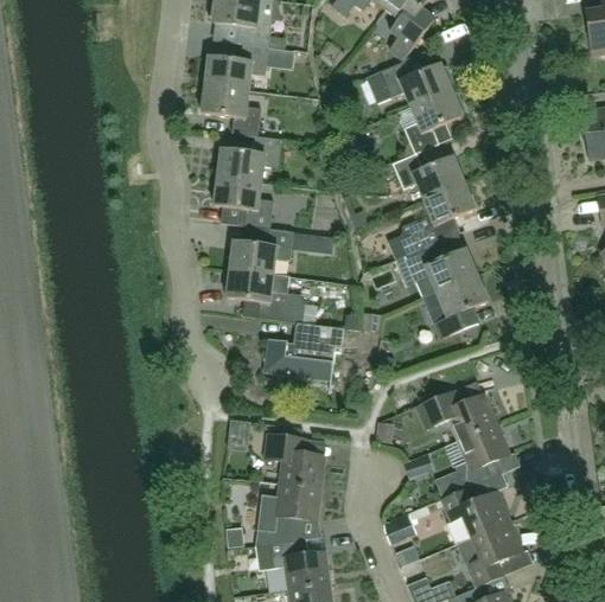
[(209,0),(207,17),(208,19),(211,20),(210,23),(237,26),(235,43),(240,43),(266,46),(269,18),(256,15),(259,0),(209,0)]
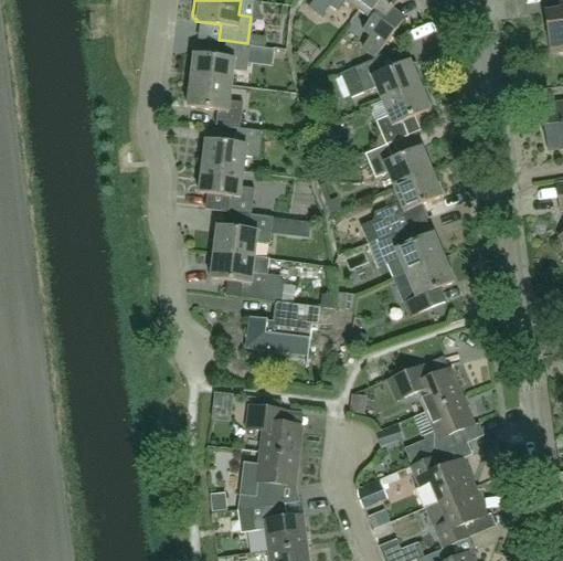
[(358,8),(363,0),(310,0),(307,4),(320,14),(328,3),(337,10),(344,0),(347,0),(358,8)]
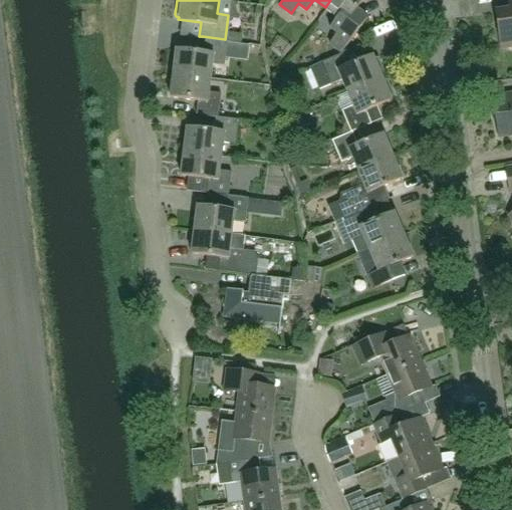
[(339,50),(364,16),(353,7),(358,0),(330,0),(325,7),(336,16),(329,26),(336,31),(328,41),(338,49),(339,50)]
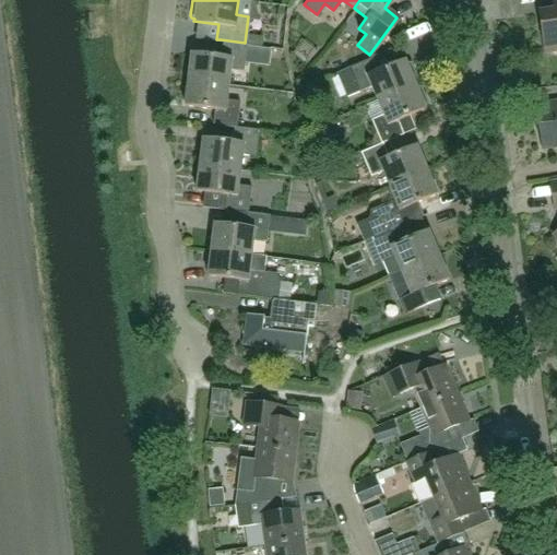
[(543,21),(545,36),(543,36),(544,47),(548,46),(547,44),(556,42),(556,6),(538,9),(541,21),(543,21)]
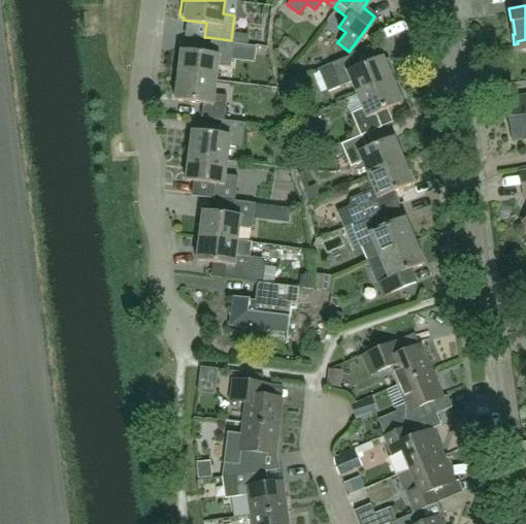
[(179,50),(176,73),(215,77),(216,64),(229,66),(231,40),(208,37),(207,53),(179,50)]
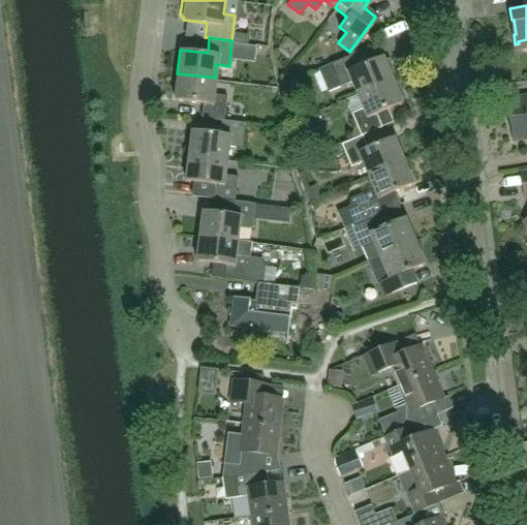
[(388,58),(382,57),(382,55),(355,66),(349,52),(329,61),(339,85),(351,80),(357,92),(392,78),(391,75),(394,72),(388,58)]
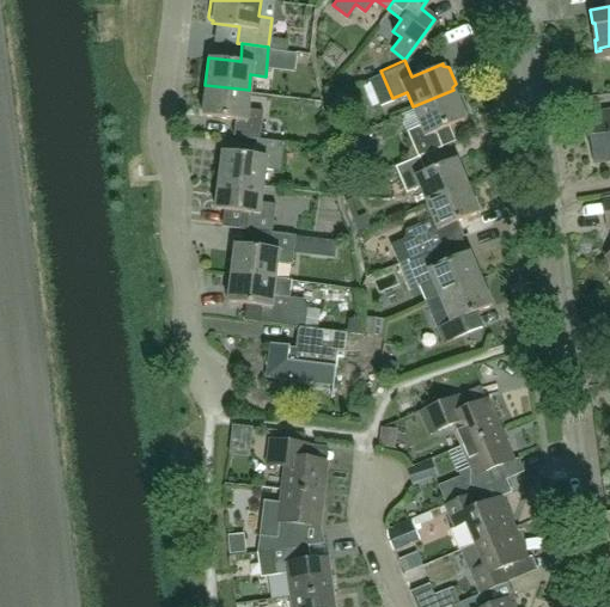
[(232,134),(256,136),(257,136),(261,109),(246,106),(249,90),(205,85),(201,114),(233,117),(232,134)]
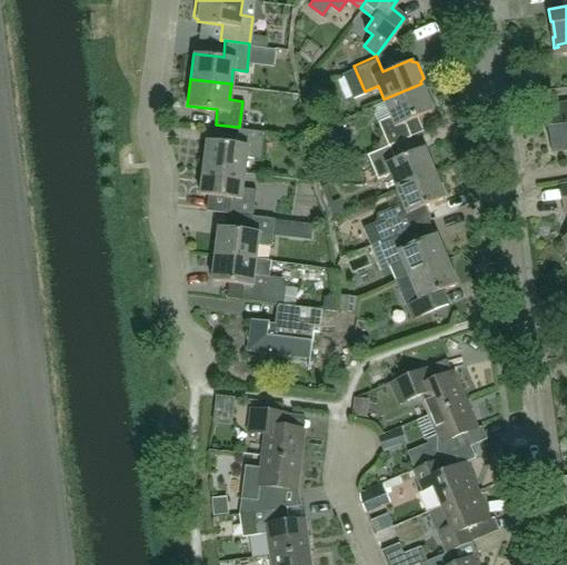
[(380,128),(387,144),(389,142),(408,135),(403,120),(431,108),(430,106),(434,102),(427,87),(423,86),(421,83),(384,99),(389,114),(377,119),(380,128)]
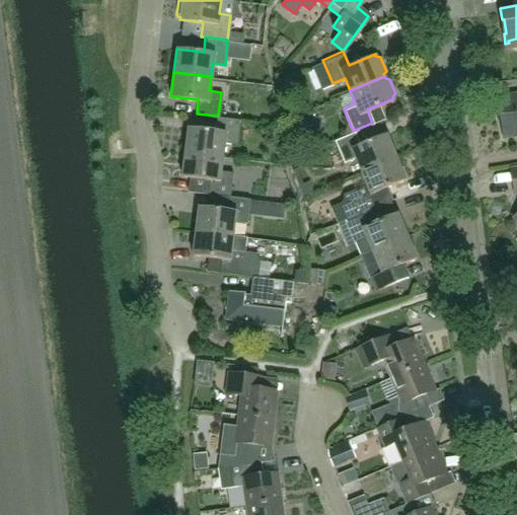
[(516,89),(495,92),(498,113),(501,134),(516,131),(516,89)]
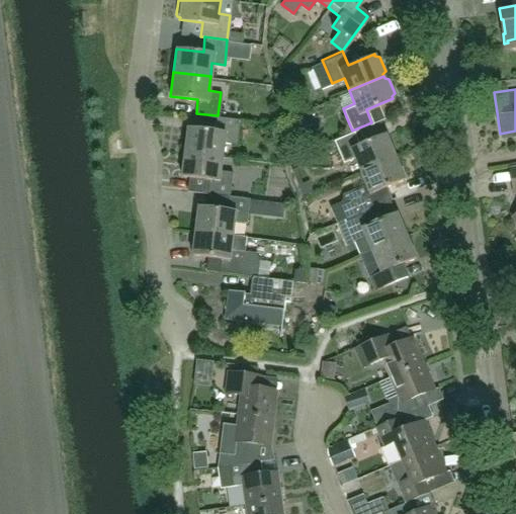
[(184,151),(221,155),(223,141),(235,143),(238,118),(218,115),(217,115),(215,130),(187,126),(184,151)]
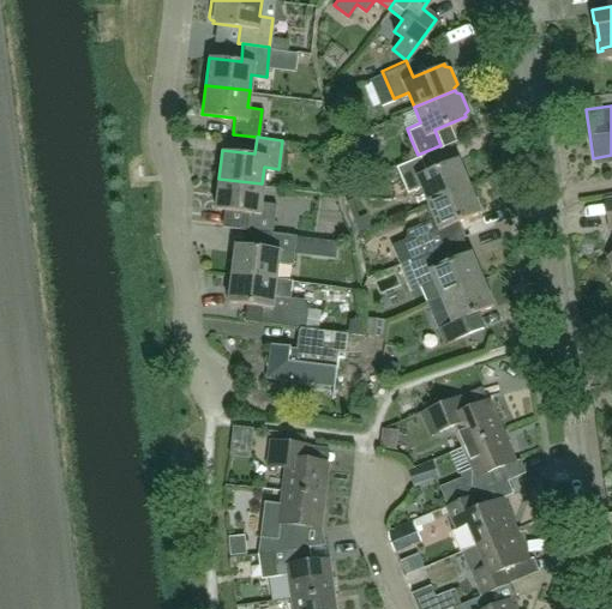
[(427,199),(467,182),(457,158),(426,170),(420,154),(418,155),(395,164),(407,191),(421,185),(427,199)]
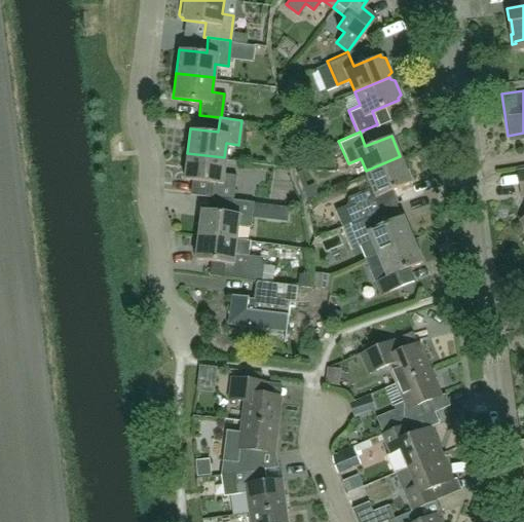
[(211,194),(230,196),(232,197),(235,173),(223,172),(224,157),(187,153),(184,176),(212,179),(211,194)]
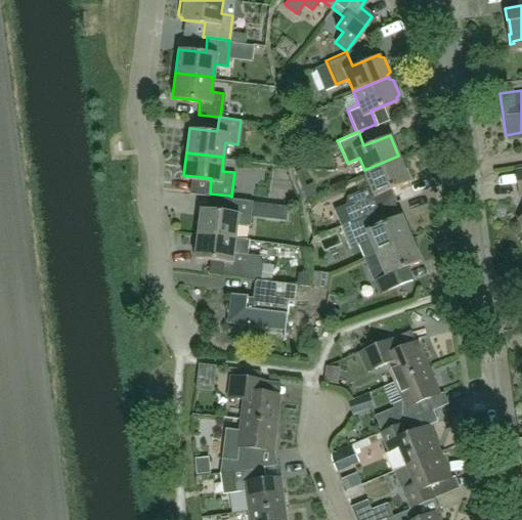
[(354,218),(370,211),(388,203),(383,189),(408,179),(398,156),(364,170),(370,184),(358,188),(360,195),(349,200),(348,203),(354,218)]
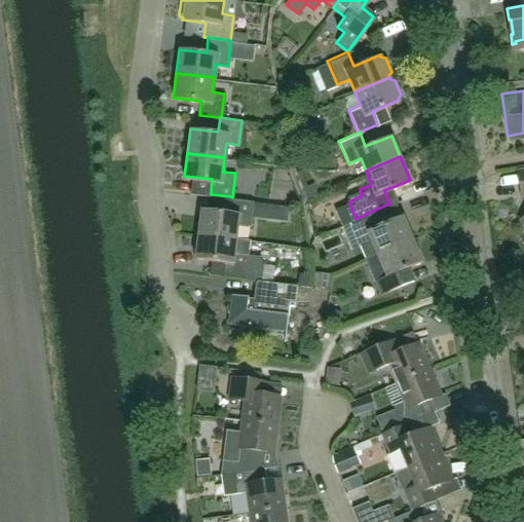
[(500,186),(514,185),(514,173),(499,174),(500,186)]
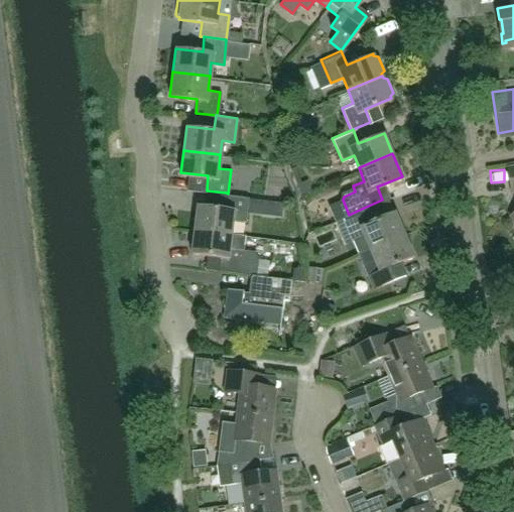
[(231,232),(231,231),(232,220),(245,221),(245,217),(248,196),(228,194),(226,193),(224,208),(197,205),(194,228),(231,232)]
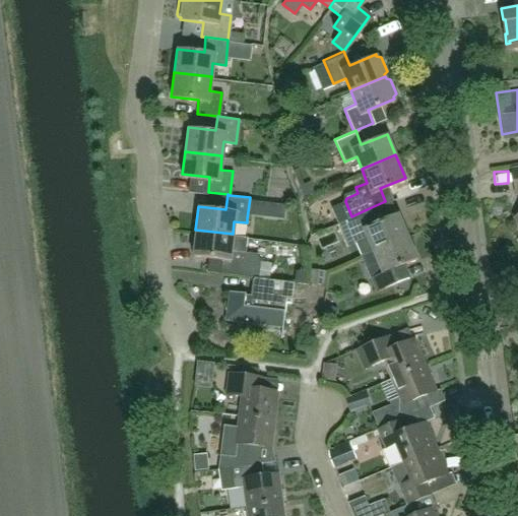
[(372,222),(367,209),(351,216),(345,218),(361,253),(372,249),(407,234),(397,212),(372,222)]
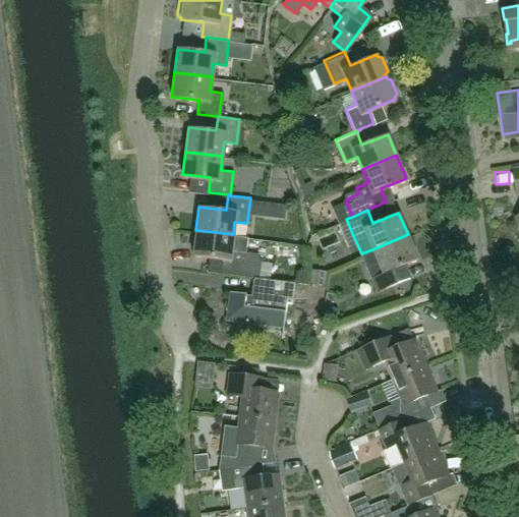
[(245,236),(233,234),(195,230),(192,253),(220,256),(219,272),(257,276),(260,257),(254,252),(243,250),(245,236)]
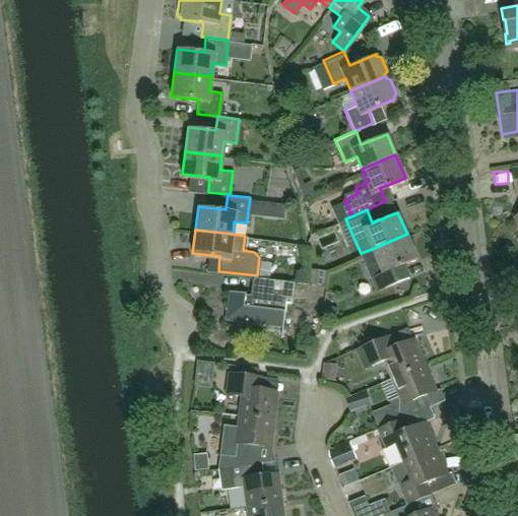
[(407,234),(372,249),(361,253),(361,254),(376,289),(408,276),(402,262),(416,256),(407,234)]
